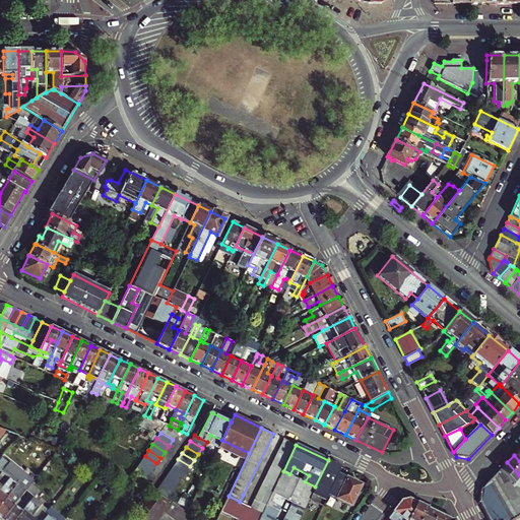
[(152,469),(156,463),(145,456),(141,461),(152,469)]
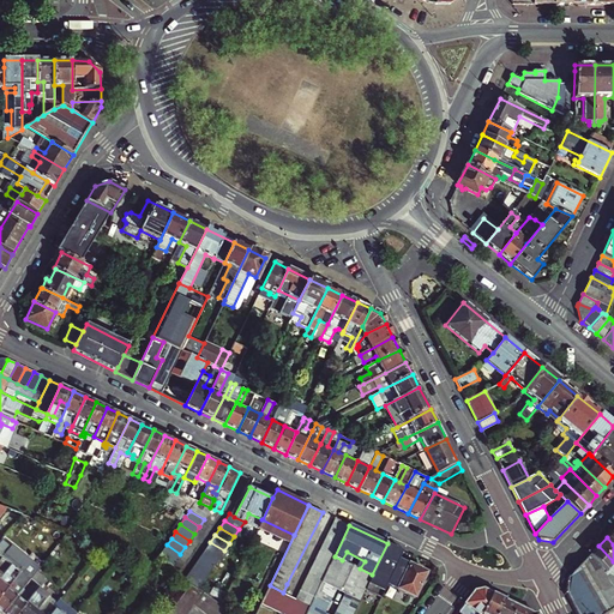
[(220,557),(224,551),(210,542),(206,548),(220,557)]
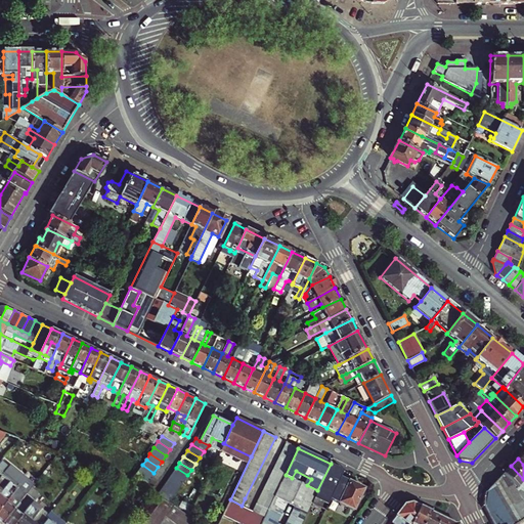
[(317,490),(314,497),(328,504),(330,498),(340,477),(342,477),(345,471),(331,464),(317,490)]
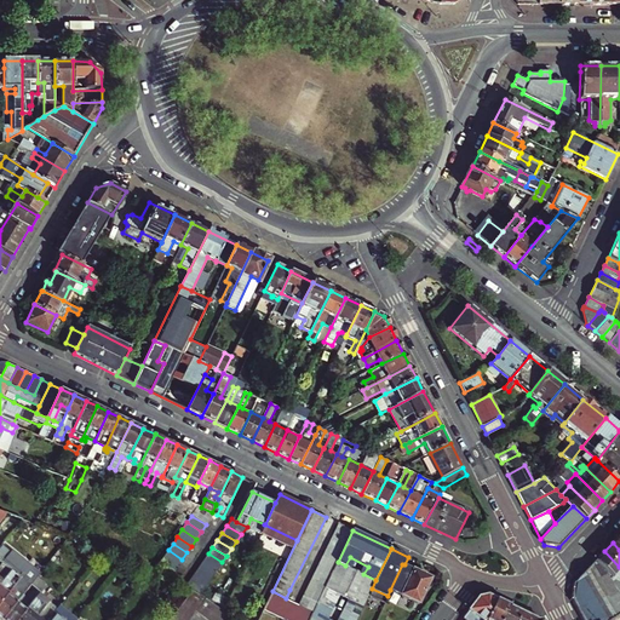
[(177,566),(182,560),(168,550),(164,557),(177,566)]
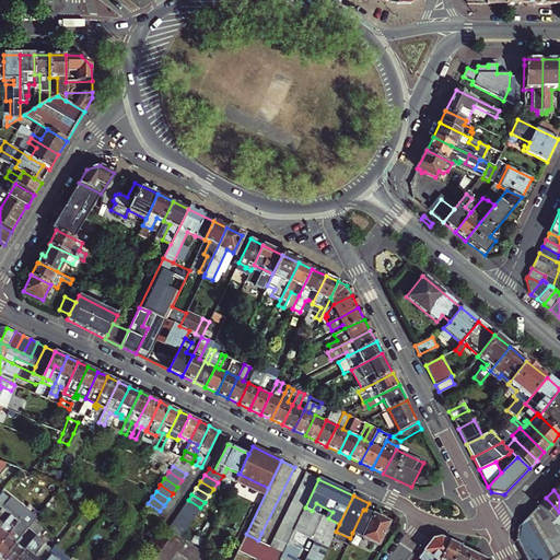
[(559,512),(546,498),(538,506),(559,527),(559,512)]
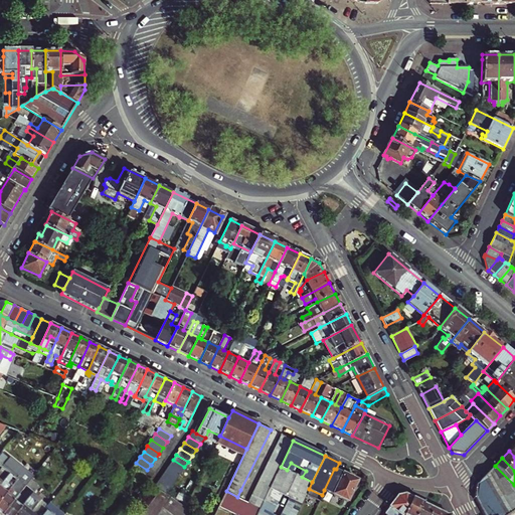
[(181,473),(184,467),(173,460),(169,466),(181,473)]
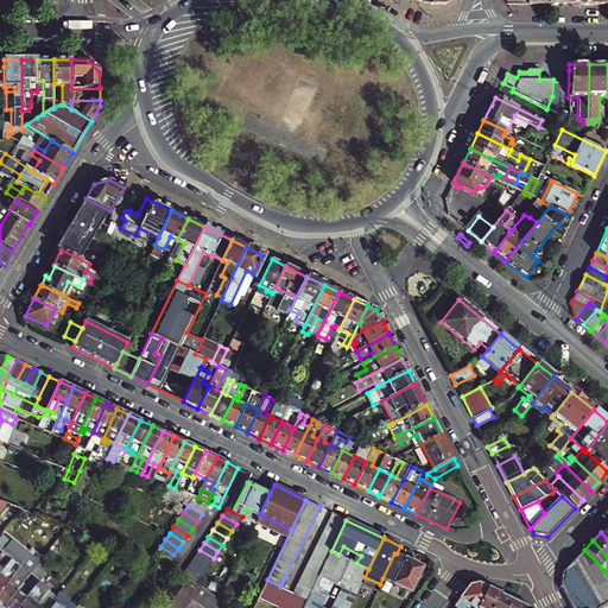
[(16,562),(21,567),(25,570),(18,578),(23,582),(30,574),(37,565),(12,544),(5,553),(6,555),(12,559),(16,562)]
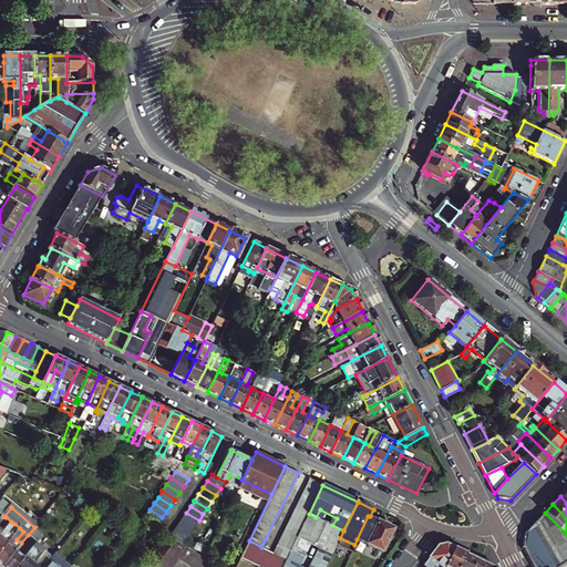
[(158,524),(162,517),(150,509),(145,515),(158,524)]
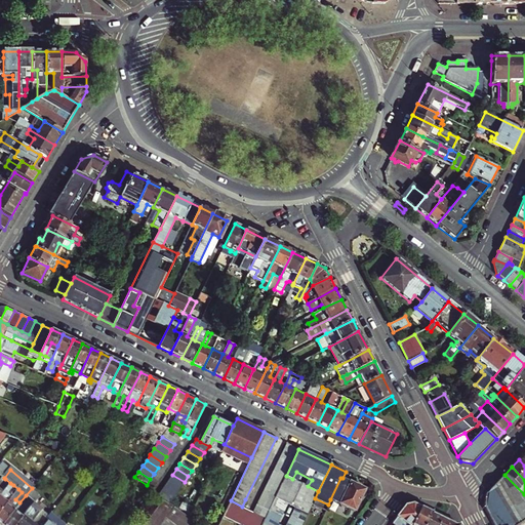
[(180,487),(185,482),(172,475),(168,480),(180,487)]
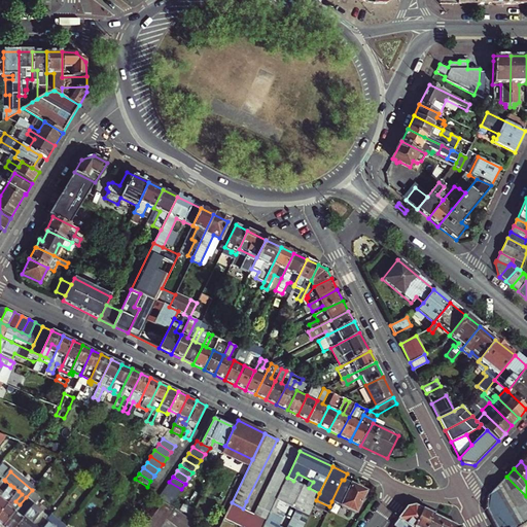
[(526,496),(506,477),(501,482),(488,496),(486,508),(495,526),(518,526),(525,523),(526,521),(526,496)]
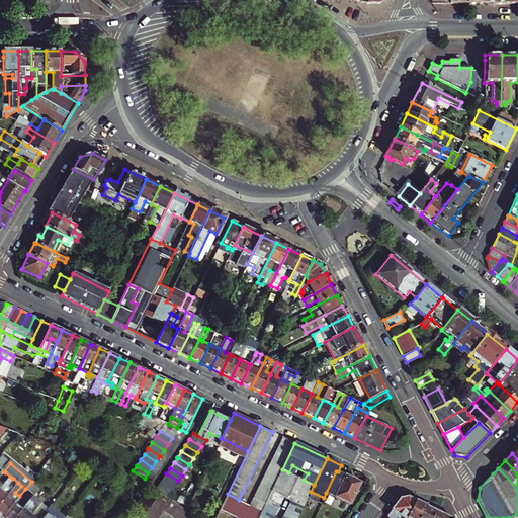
[(261,512),(258,517),(272,517),(283,496),(304,506),(311,492),(314,485),(304,480),(288,472),(282,469),(261,512)]
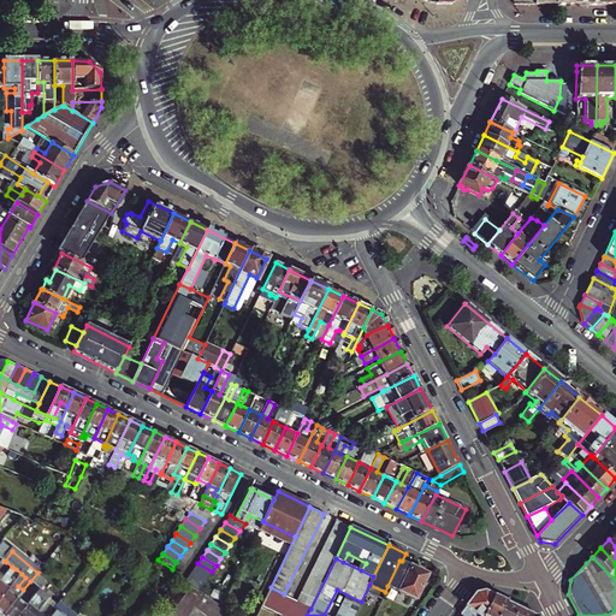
[(166,576),(172,569),(158,560),(152,569),(166,576)]
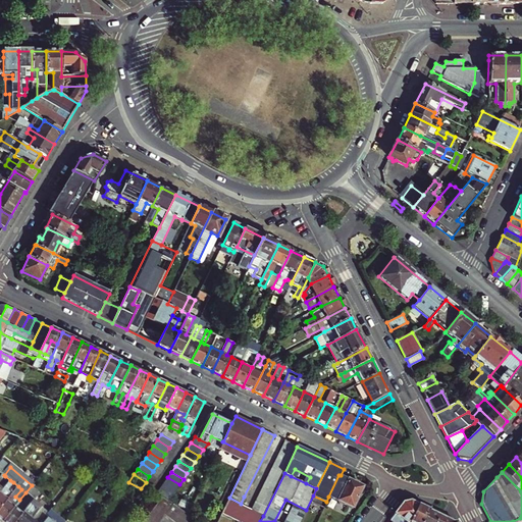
[(341,475),(338,475),(328,497),(352,508),(363,486),(341,475)]
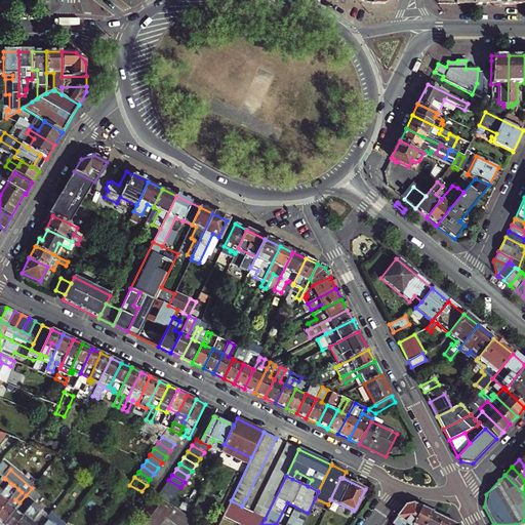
[(177,493),(180,487),(168,480),(165,485),(177,493)]
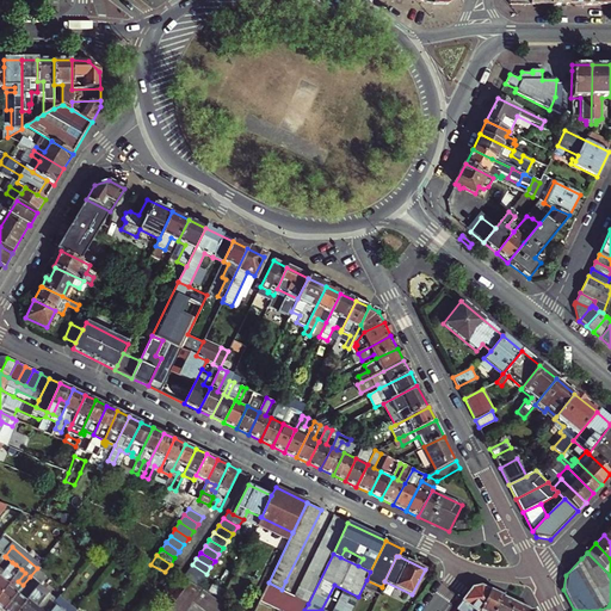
[(0,596),(14,578),(8,573),(16,565),(12,562),(4,572),(0,575),(0,596)]
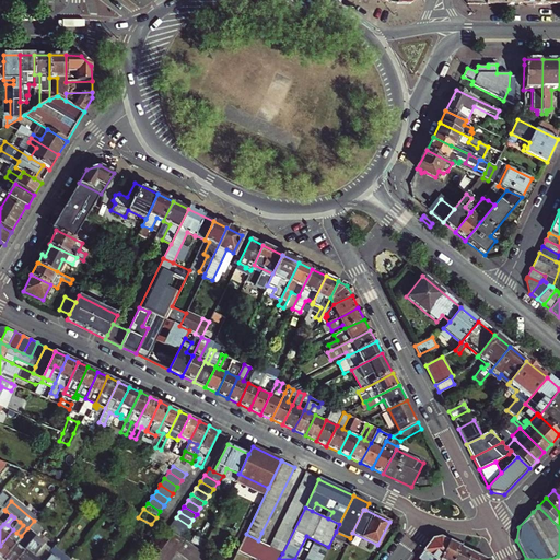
[(185,532),(189,526),(176,517),(172,524),(185,532)]
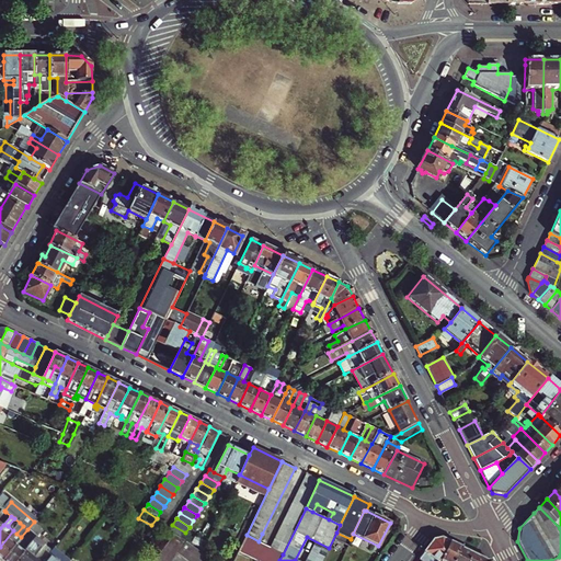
[(43,528),(34,522),(27,529),(31,533),(36,536),(43,528)]
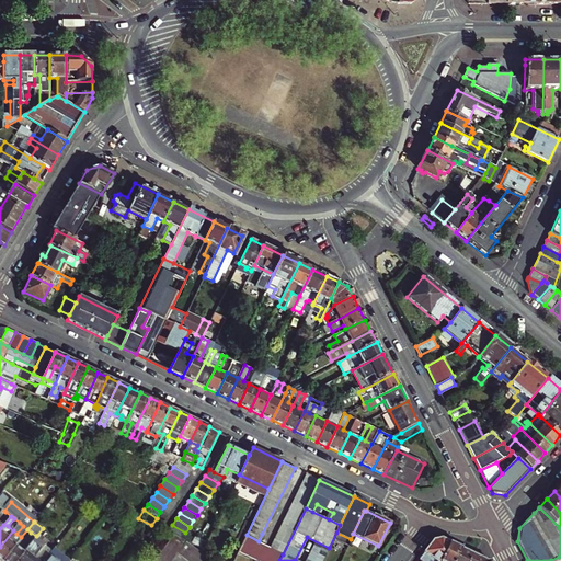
[(23,526),(20,523),(13,530),(0,547),(0,560),(1,560),(21,537),(16,534),(23,526)]
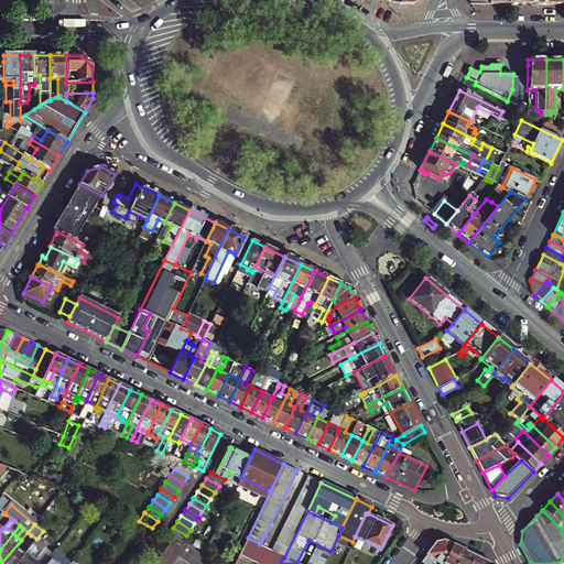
[(183,540),(186,535),(173,528),(169,534),(174,537),(183,540)]
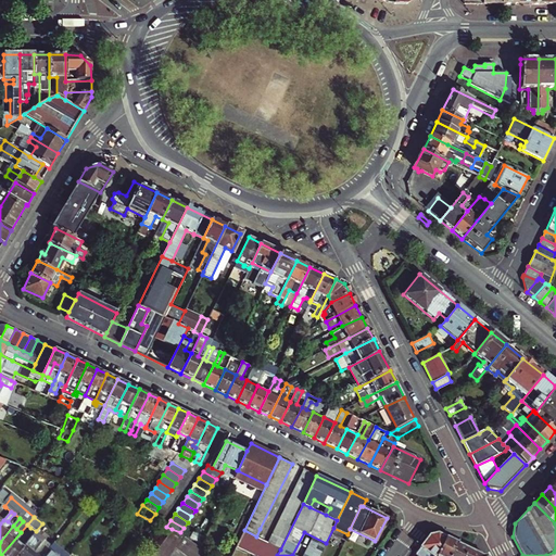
[(24,535),(21,532),(1,555),(15,555),(17,555),(35,532),(36,531),(30,528),(24,535)]
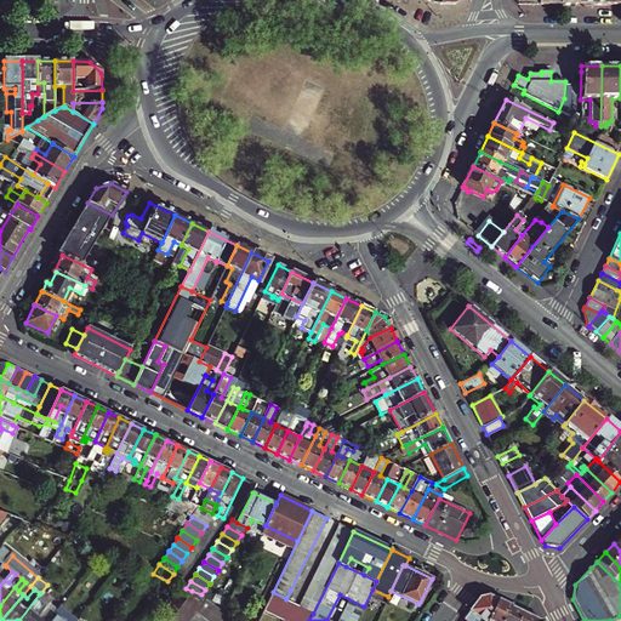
[(212,603),(201,594),(192,591),(186,598),(199,607),(195,611),(201,616),(212,603)]
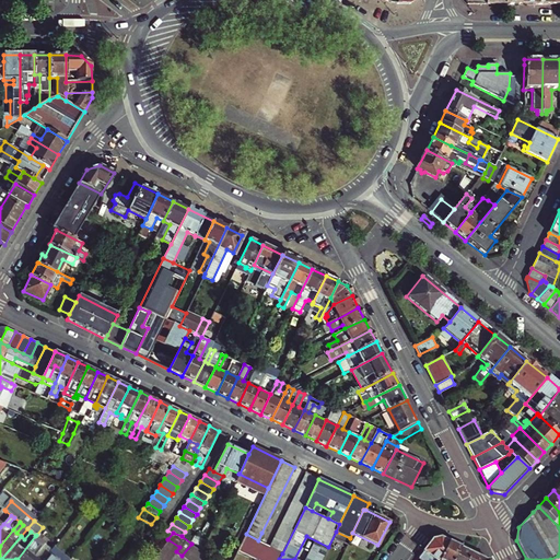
[(246,534),(233,559),(279,559),(282,553),(258,540),(246,534)]
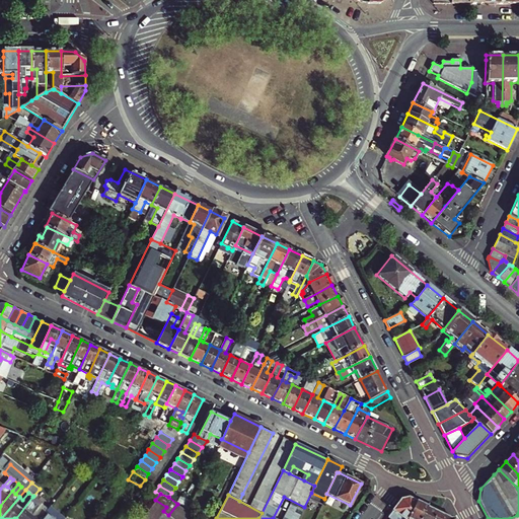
[(32,497),(16,518),(17,518),(40,518),(44,514),(38,508),(41,504),(32,497)]
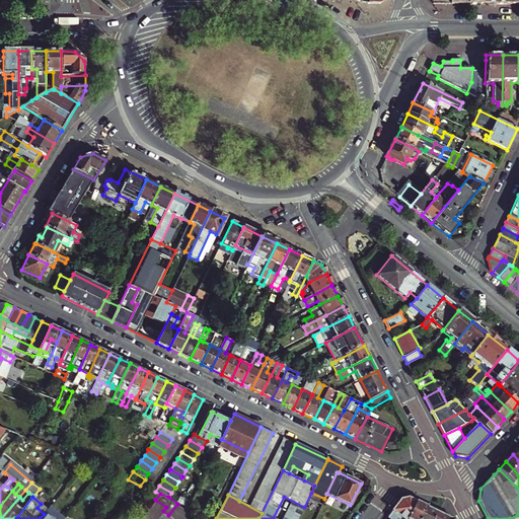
[(387,517),(390,518),(408,518),(417,502),(409,498),(400,500),(387,517)]
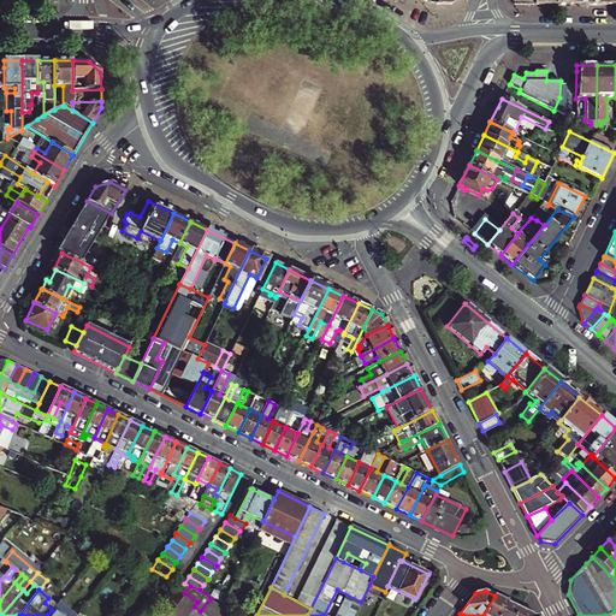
[(175,605),(188,615),(194,606),(197,602),(184,593),(175,605)]
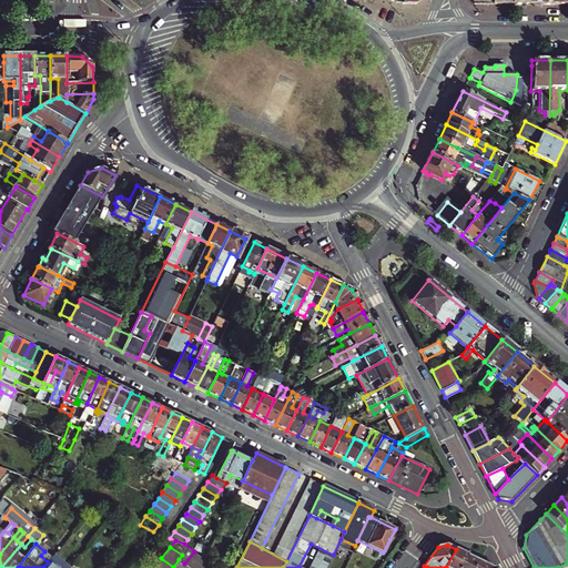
[(446,567),(460,567),(467,555),(456,549),(446,567)]
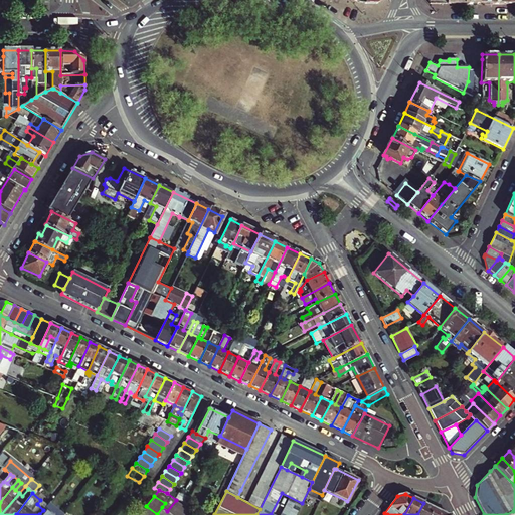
[(167,511),(172,514),(181,504),(176,500),(167,511)]
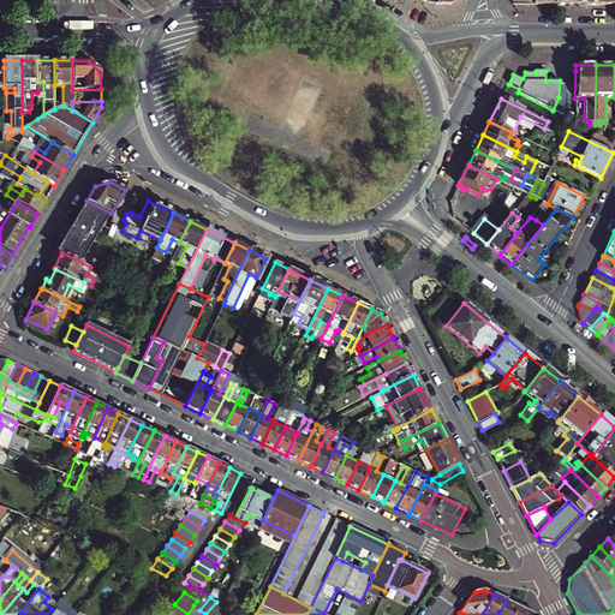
[(535,614),(506,601),(499,614),(535,614)]
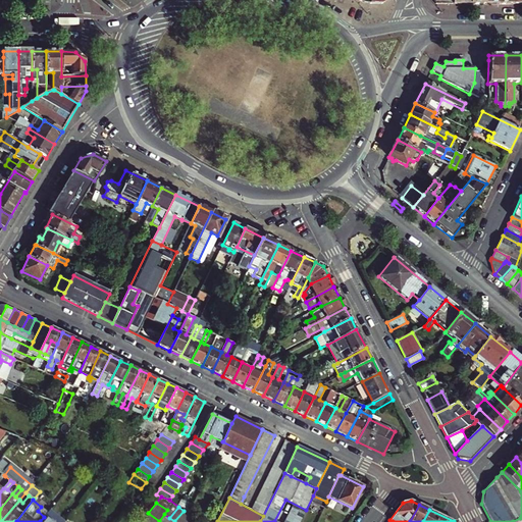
[(184,511),(174,521),(183,521),(189,514),(188,514),(184,511)]
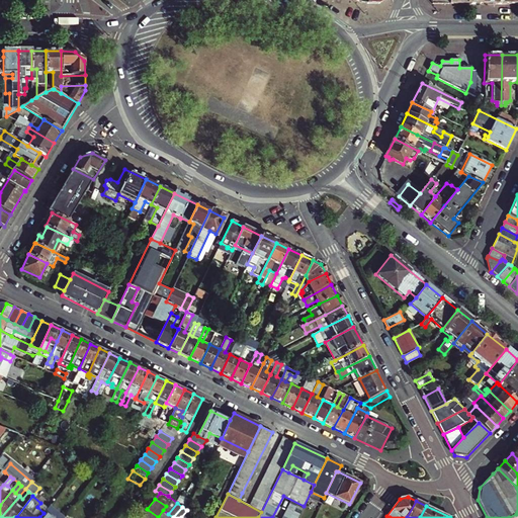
[(59,517),(56,515),(48,508),(44,513),(39,517),(59,517)]
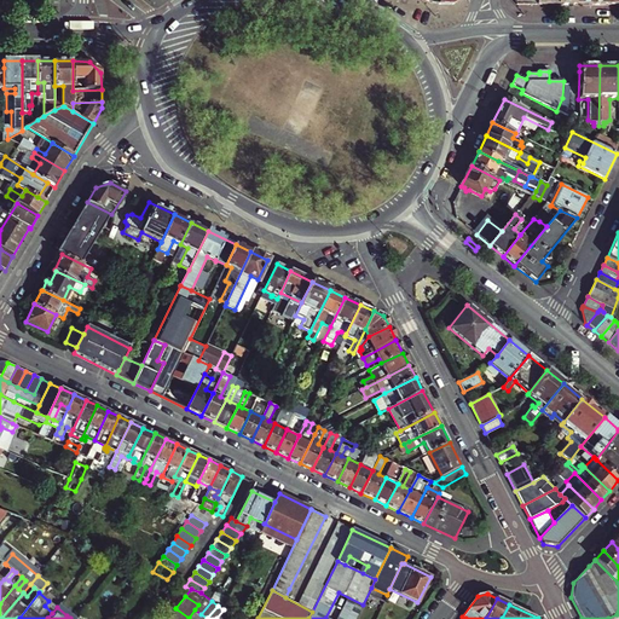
[(175,618),(186,618),(189,618),(175,608),(171,615),(175,618)]
